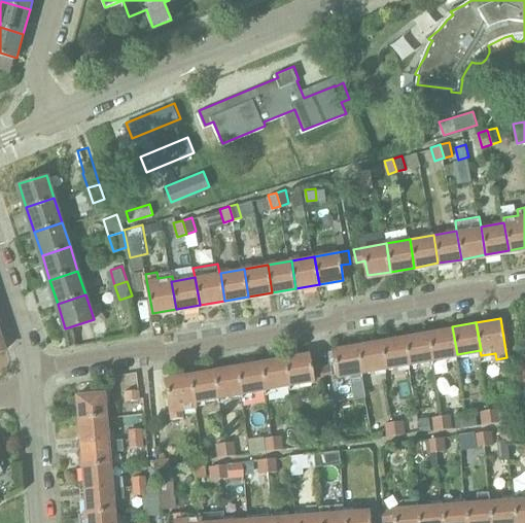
[(451,326),(428,330),(433,358),(457,354),(452,326),(451,326)]
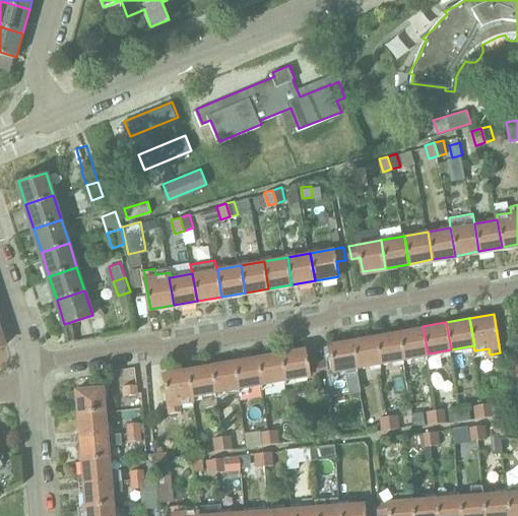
[(422,326),(399,330),(404,358),(428,353),(423,326),(422,326)]
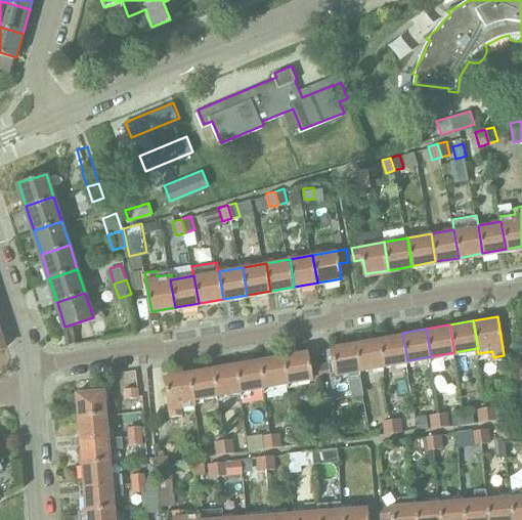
[(402,333),(379,337),(384,364),(407,360),(402,333)]
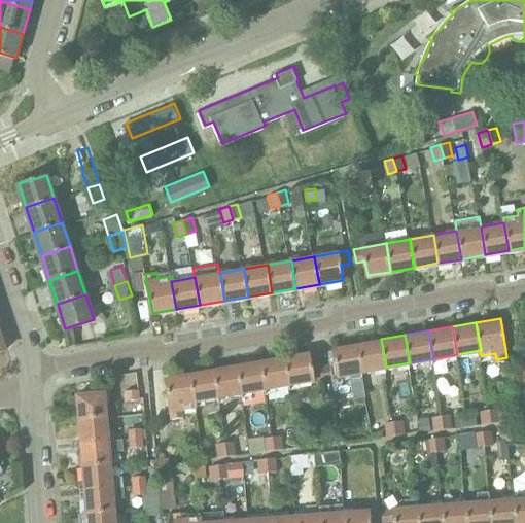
[(381,339),(357,343),(362,371),(386,367),(381,339)]
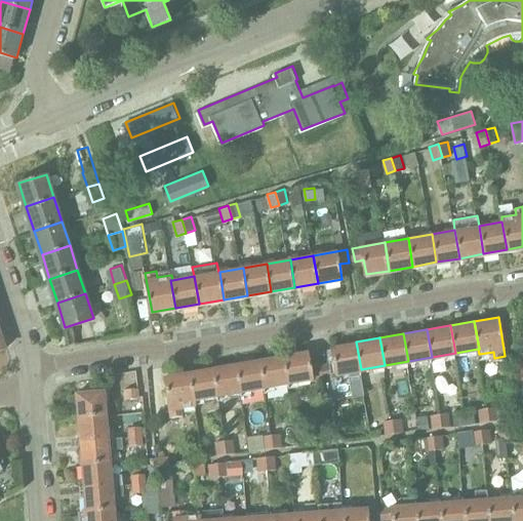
[(334,360),(325,362),(327,375),(349,371),(353,396),(365,394),(361,369),(356,342),(332,346),(334,360)]
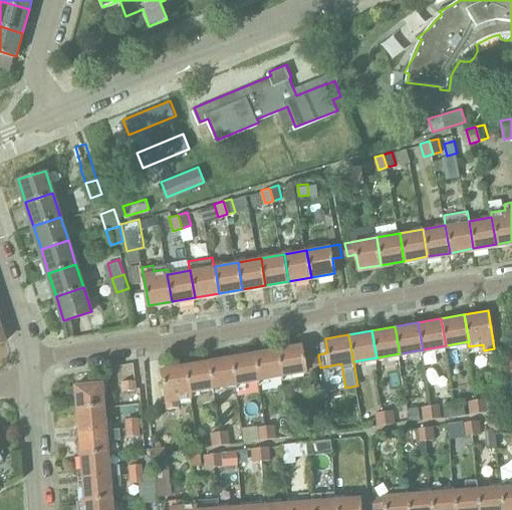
[(277,346),(282,373),(315,368),(312,355),(304,357),(301,342),(277,346)]
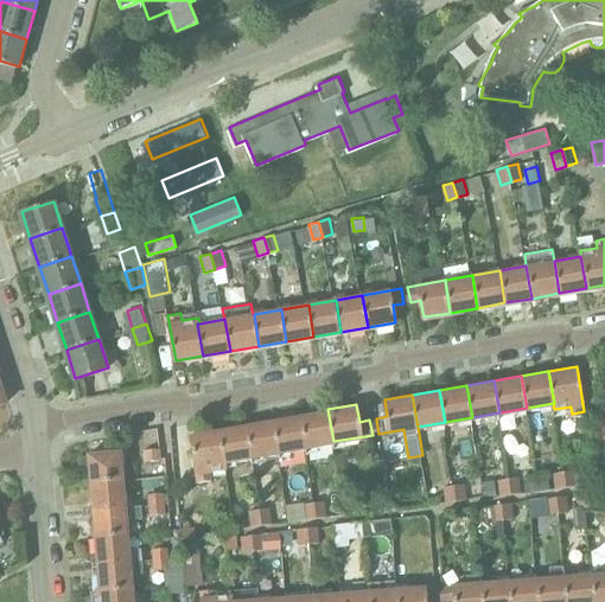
[(301,414),(300,414),(306,446),(333,441),(328,409),(301,414)]
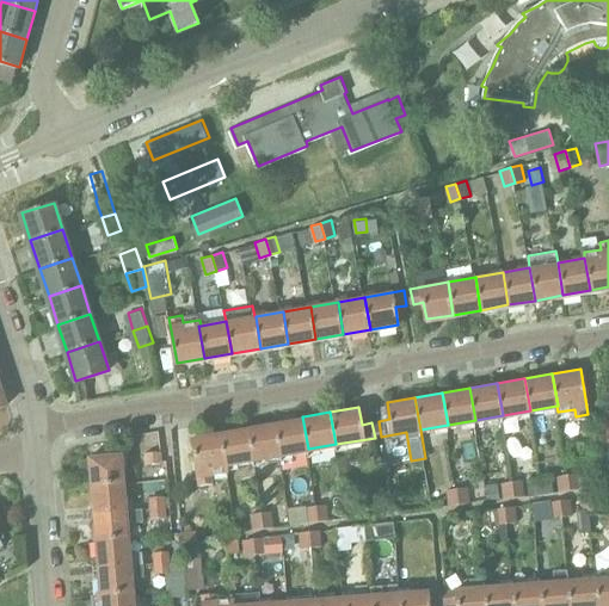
[(276,421),(275,421),(281,453),(308,449),(302,416),(276,421)]
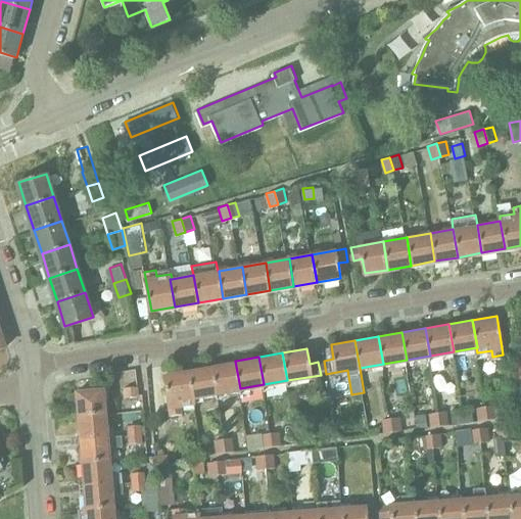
[(212,365),(211,365),(217,392),(240,388),(235,361),(212,365)]
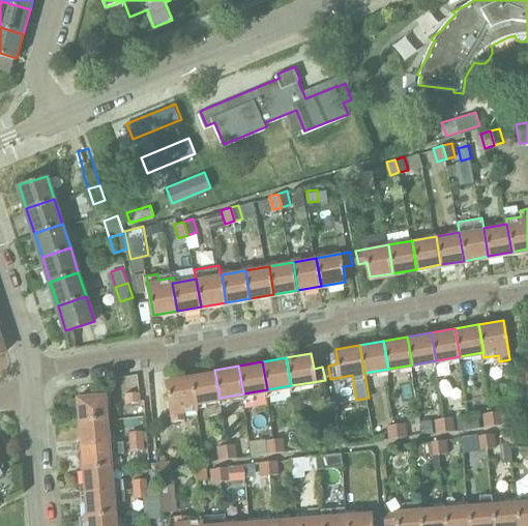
[(196,402),(199,402),(220,398),(214,370),(194,374),(191,374),(196,402)]
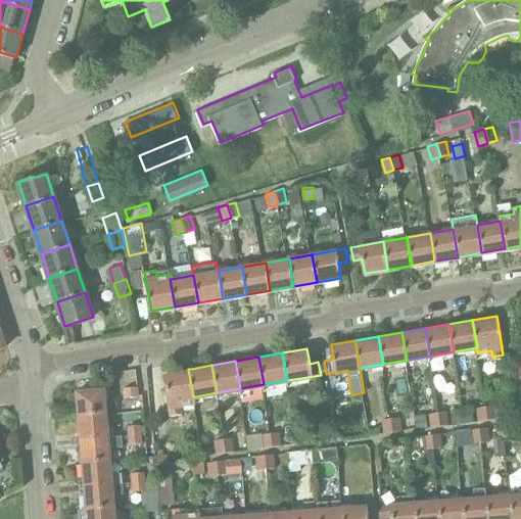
[(196,402),(196,396),(193,396),(188,369),(163,374),(171,413),(184,411),(182,404),(196,402)]
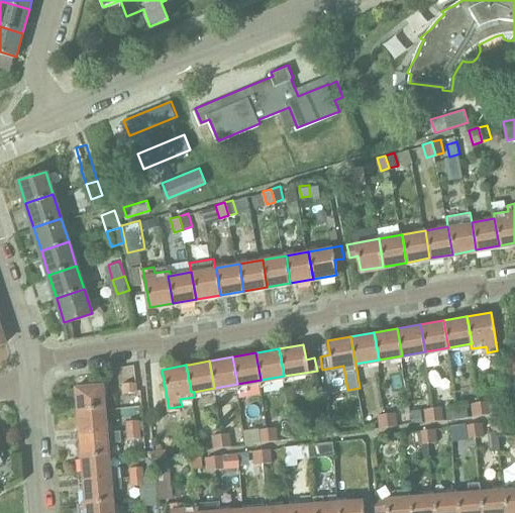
[(124,390),(137,389),(136,380),(123,381),(124,390)]
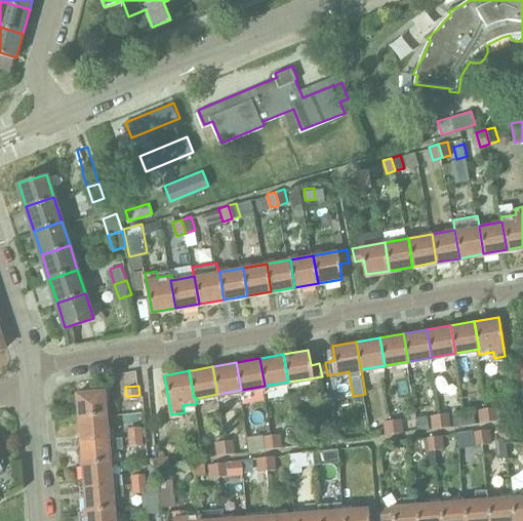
[(76,391),(78,414),(107,412),(105,388),(76,391)]
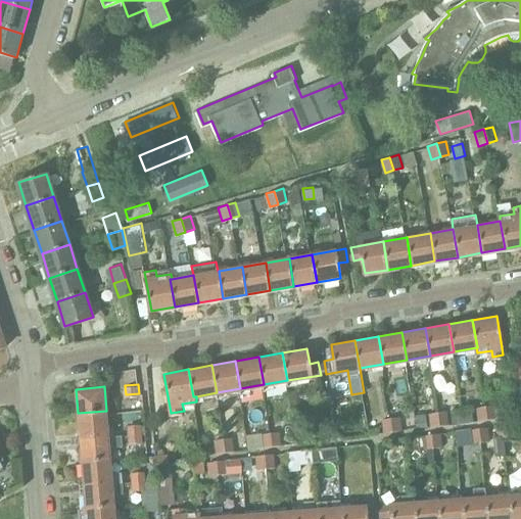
[(494,404),(485,405),(487,418),(496,417),(494,404)]
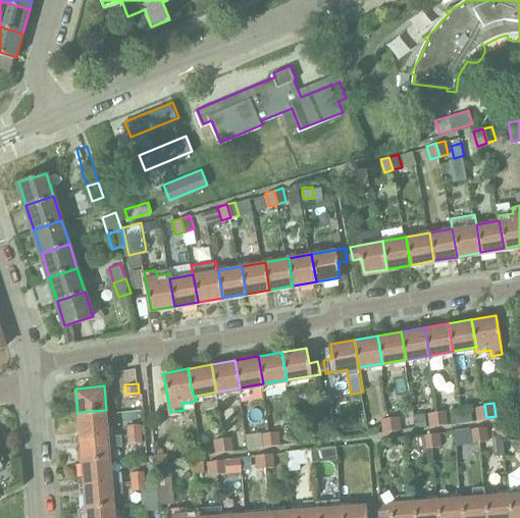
[(486,417),(484,404),(475,406),(477,419),(486,417)]
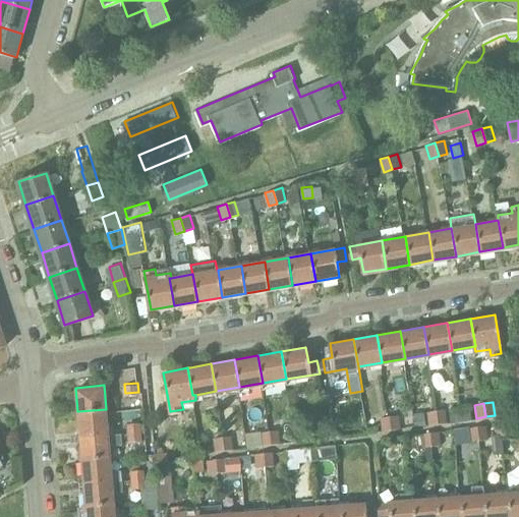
[(446,408),(437,409),(438,422),(447,421),(446,408)]
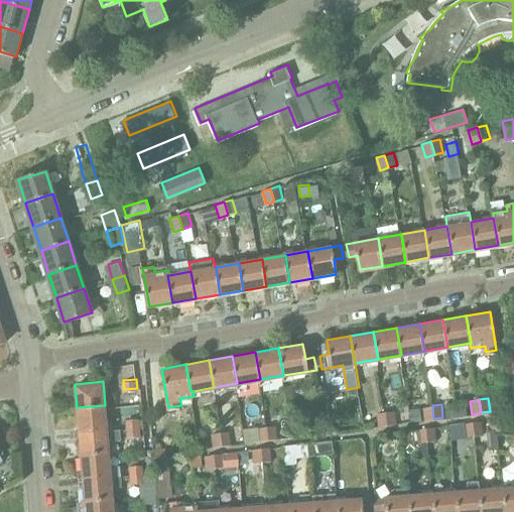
[(77,407),(79,431),(110,428),(109,420),(107,420),(105,405),(77,407)]
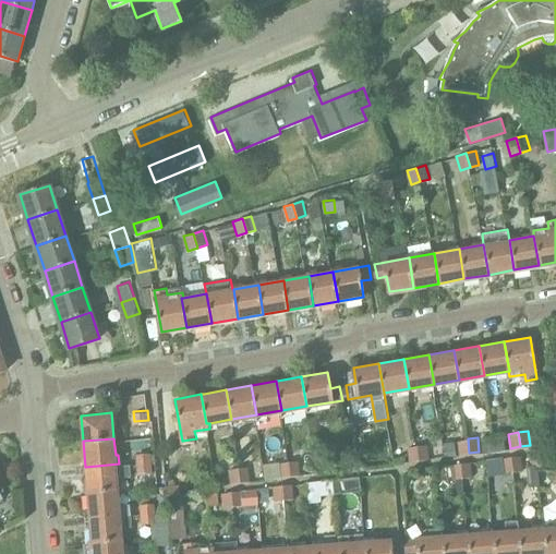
[(469,453),(468,438),(458,441),(459,455),(469,453)]
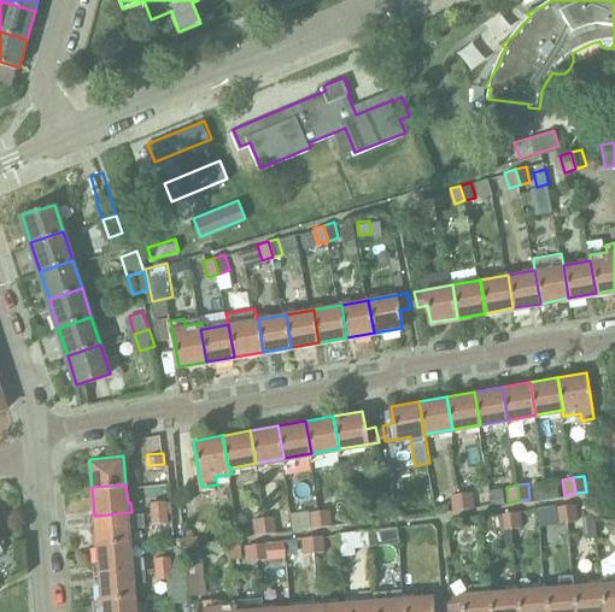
[(462,492),(463,507),(475,506),(473,490),(462,492)]
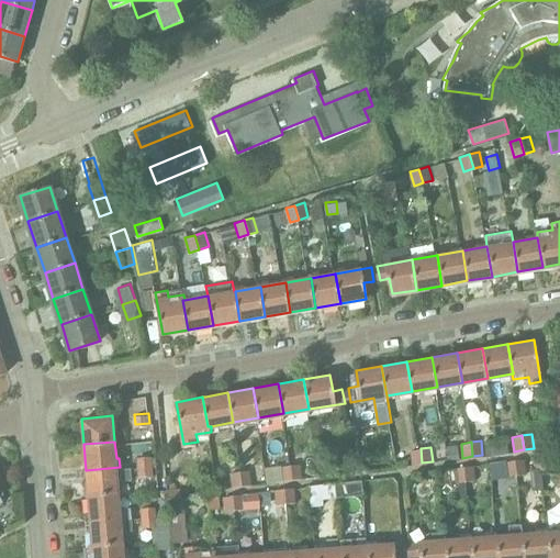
[(412,464),(422,462),(421,448),(411,449),(412,464)]
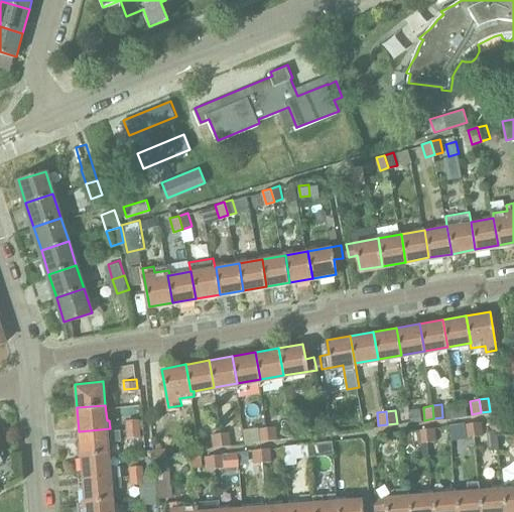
[(126,419),(127,427),(140,426),(139,418),(126,419)]
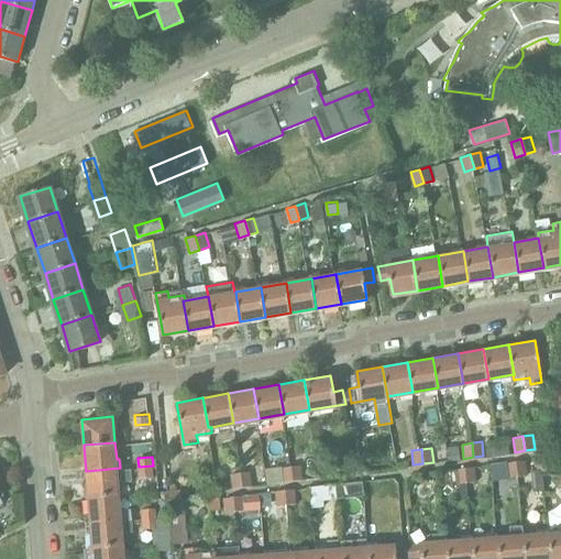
[(526,459),(516,460),(518,474),(528,473),(526,459)]
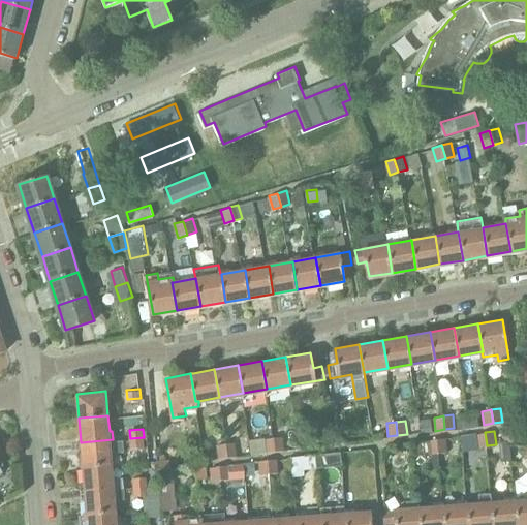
[(487,445),(485,432),(475,434),(477,446),(487,445)]
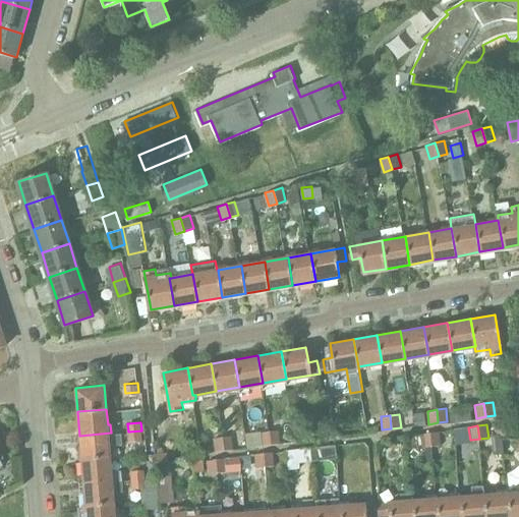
[(270,431),(272,444),(281,443),(279,429),(270,431)]
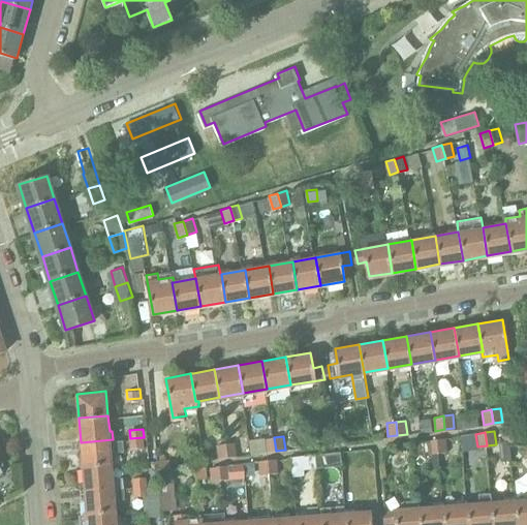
[(144,437),(130,438),(130,448),(145,446),(144,437)]
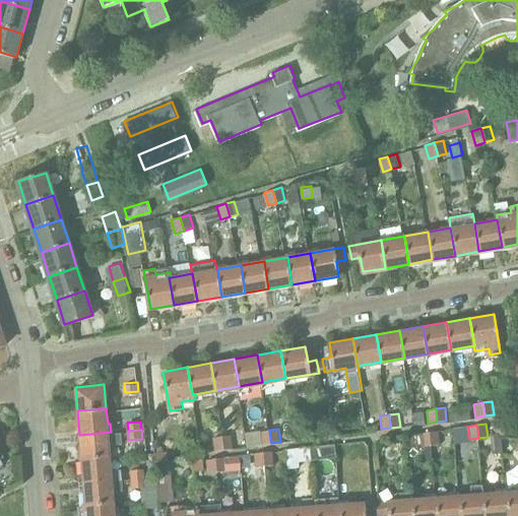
[(262,444),(271,443),(269,430),(260,431),(262,444)]
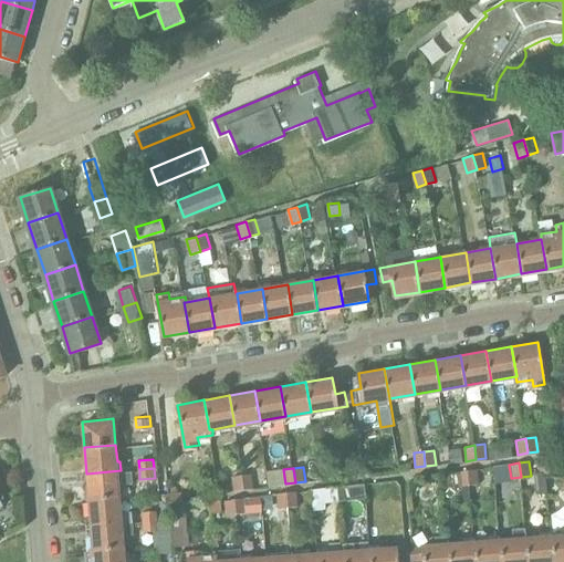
[(468,469),(470,484),(480,482),(478,468),(468,469)]
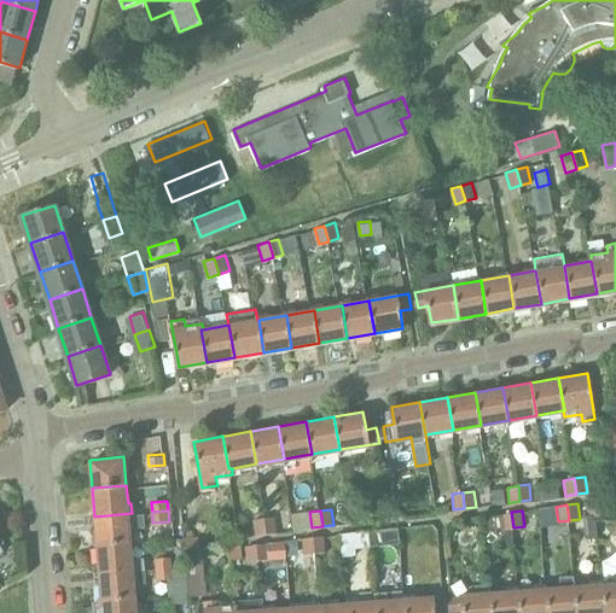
[(503,529),(513,527),(511,512),(500,514),(503,529)]
